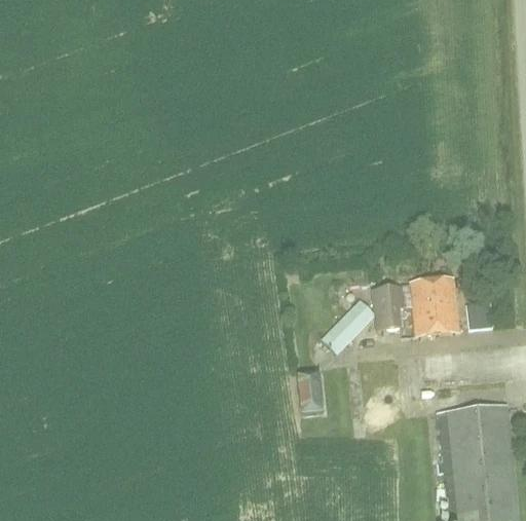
[(415,336),(459,331),(454,276),(410,281),(415,336)]
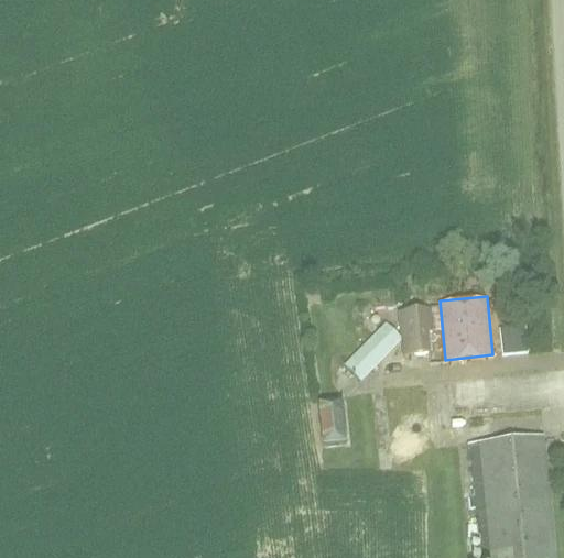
[(429,329),(435,329),(432,305),(401,308),(405,353),(431,351),(429,329)]
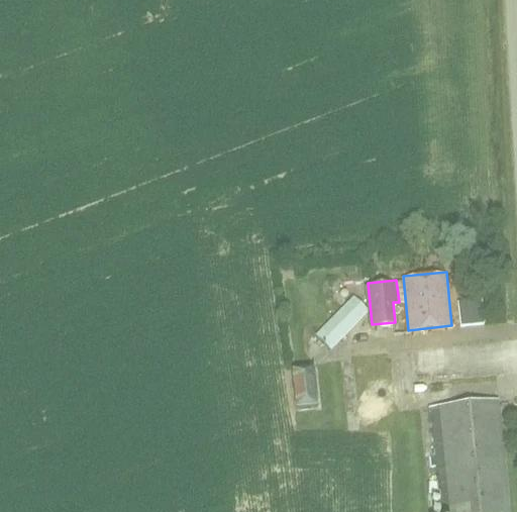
[(315,332),(331,347),(370,309),(353,293),(315,332)]
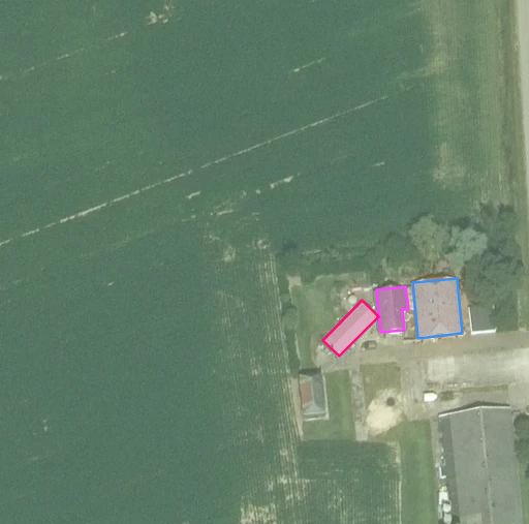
[(471,331),(497,328),(494,303),(468,306),(471,331)]
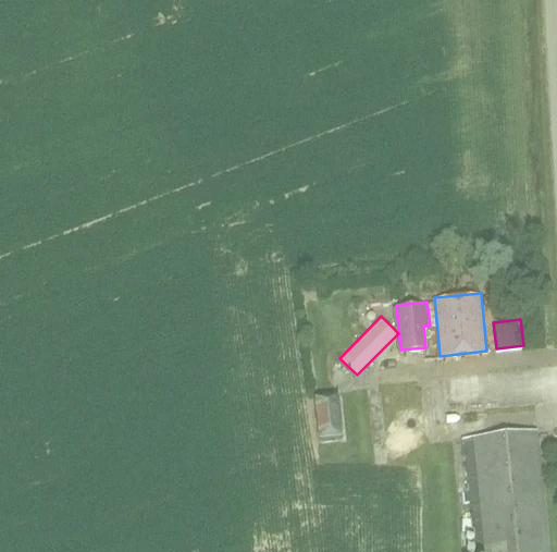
[(342,434),(337,393),(314,395),(319,438),(342,434)]
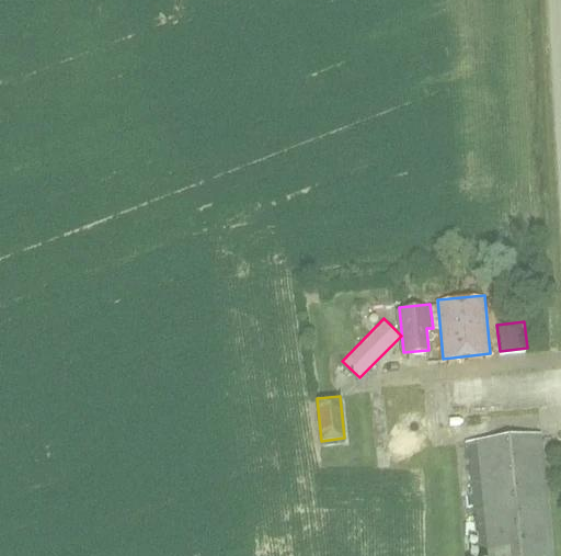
[(552,555),(540,431),(466,440),(468,458),(472,458),(481,555),(552,555)]
